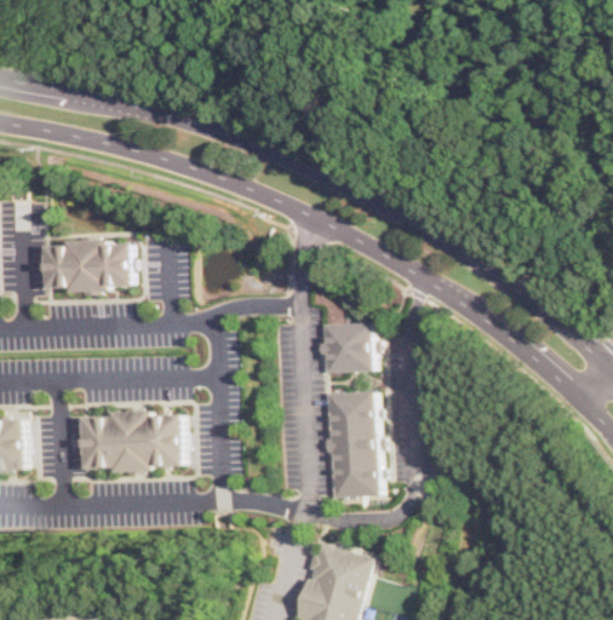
[(136,239),(45,240),(45,288),(136,287),(136,239)]
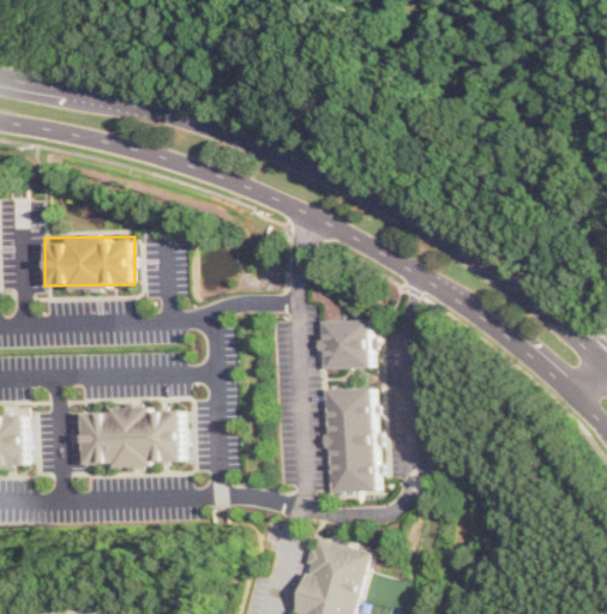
[(320,319),(322,367),(371,367),(371,319),(320,319)]
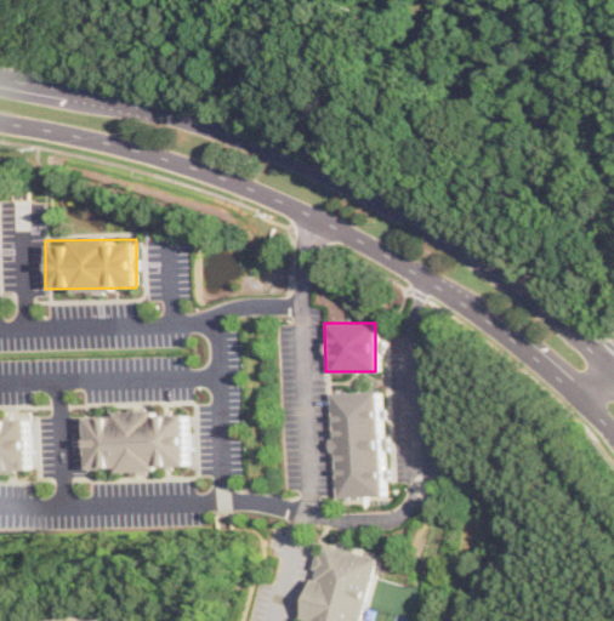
[(376,391),(327,391),(328,496),(377,496),(376,391)]
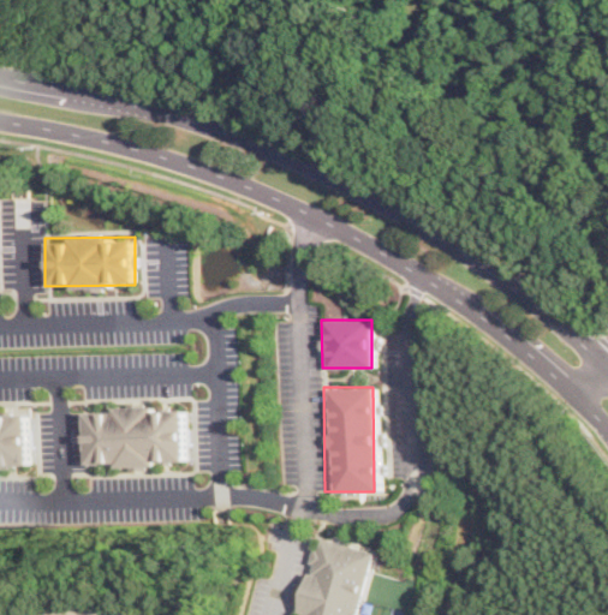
[(183,407),(79,408),(79,464),(184,463),(183,407)]
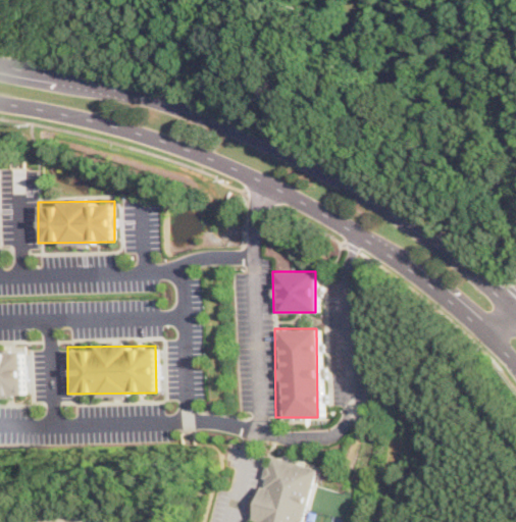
[(0,396),(19,396),(18,348),(0,348),(0,396)]
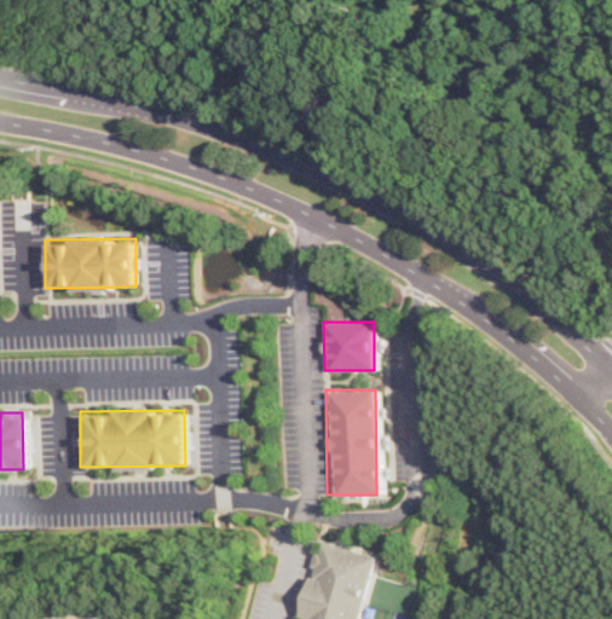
[(356,618),(371,554),(316,541),(296,618),(356,618)]
